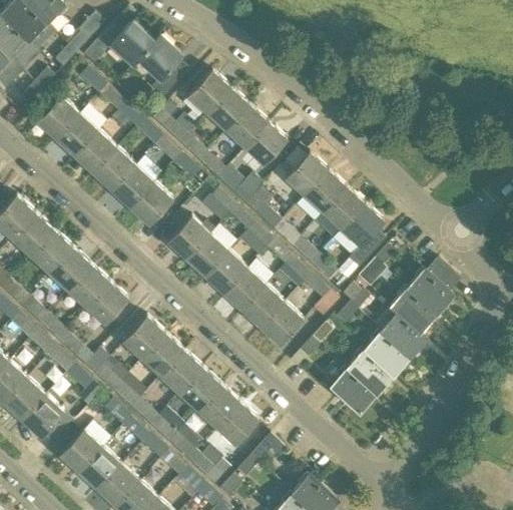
[(23,0),(13,0),(1,12),(29,42),(47,25),(23,0)]
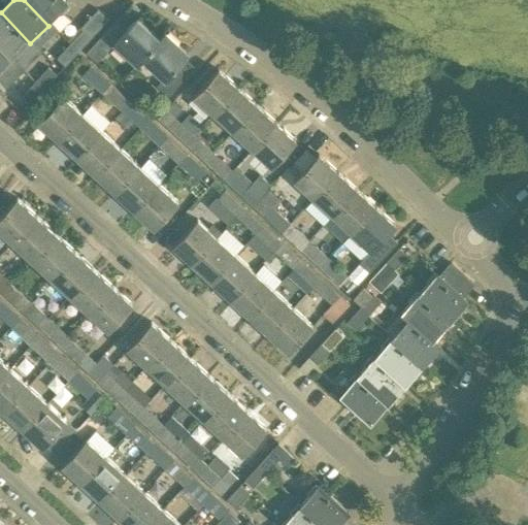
[(60,0),(24,0),(48,26),(67,7),(60,0)]
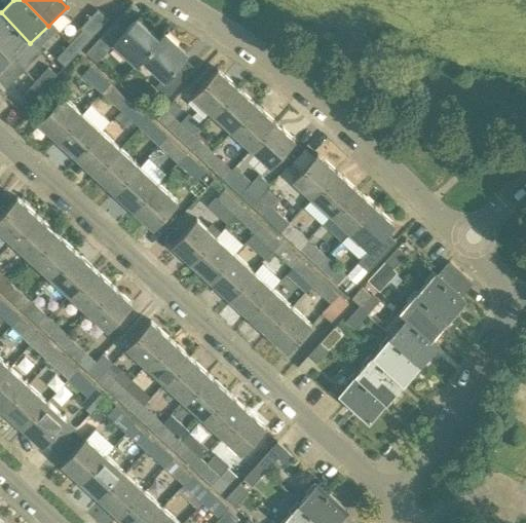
[(30,43),(1,12),(0,13),(0,48),(11,61),(30,43)]
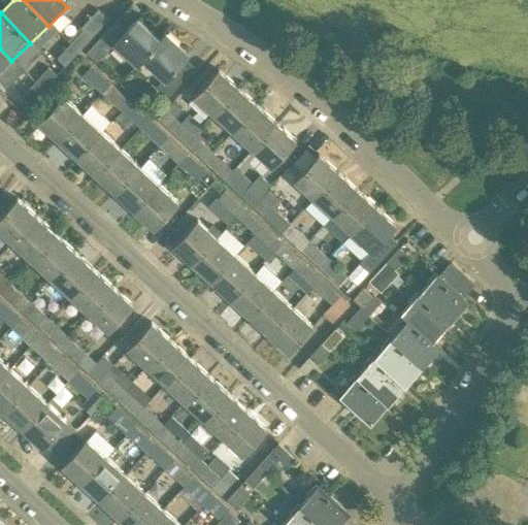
[(83,32),(69,46),(77,54),(107,22),(97,12),(80,31),(83,32)]
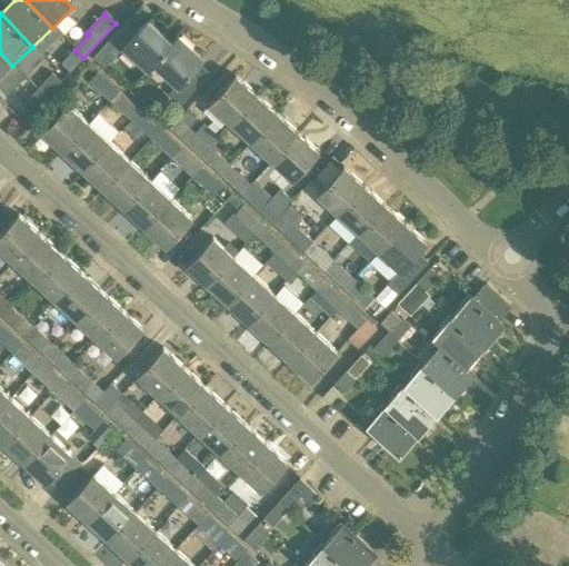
[(126,25),(103,49),(93,60),(105,70),(115,59),(123,50),(148,73),(155,67),(155,66),(153,65),(170,46),(147,23),(137,35),(126,25)]
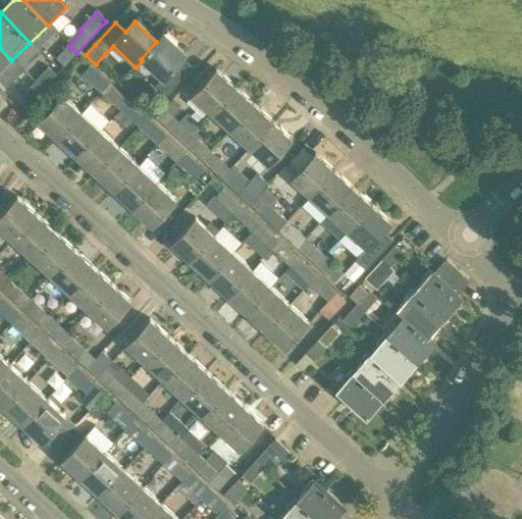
[(156,42),(141,59),(142,60),(142,61),(162,81),(155,89),(165,98),(186,76),(175,67),(186,57),(162,36),(156,42)]
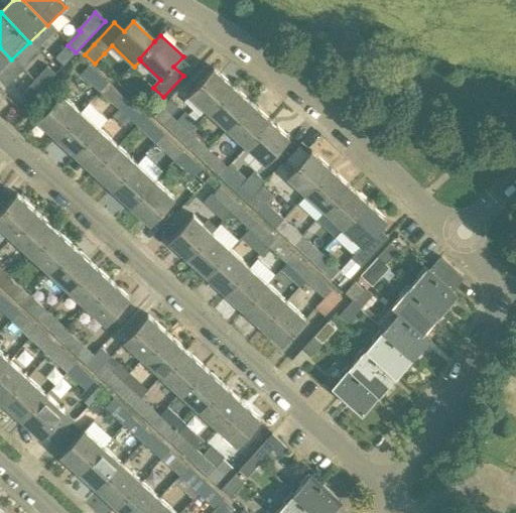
[(76,52),(68,45),(54,59),(62,67),(76,52)]
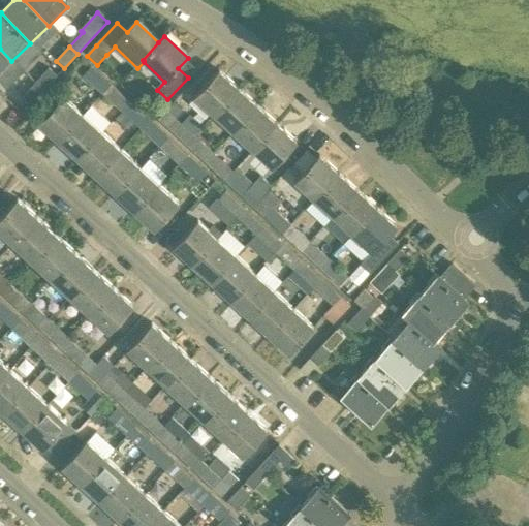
[(0,72),(11,61),(0,49),(0,72)]
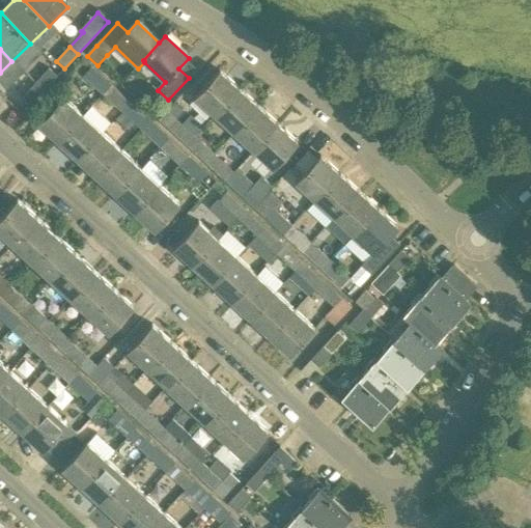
[(102,96),(111,87),(81,60),(66,76),(68,78),(71,79),(76,84),(95,101),(101,95),(102,96)]
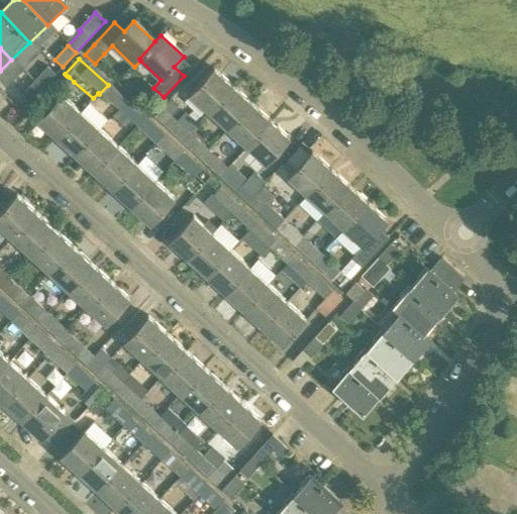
[(46,69),(34,82),(42,90),(55,76),(46,69)]
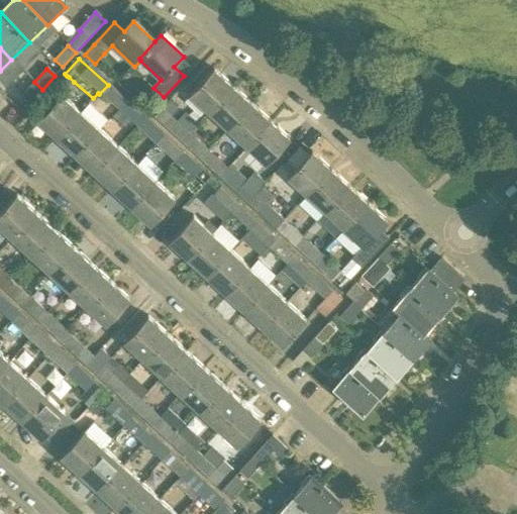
[(208,115),(232,89),(212,71),(189,97),(208,115)]
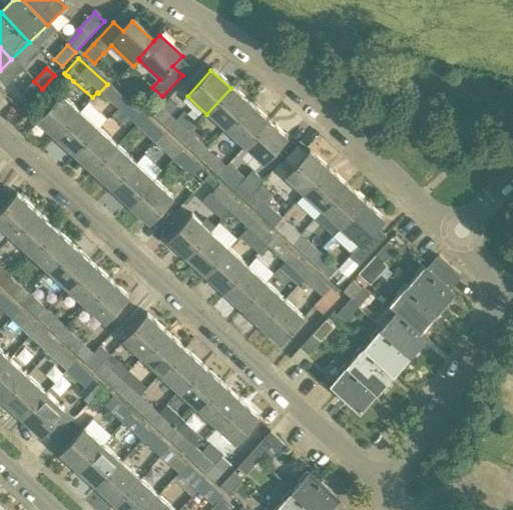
[(42,89),(34,81),(21,95),(28,103),(42,89)]
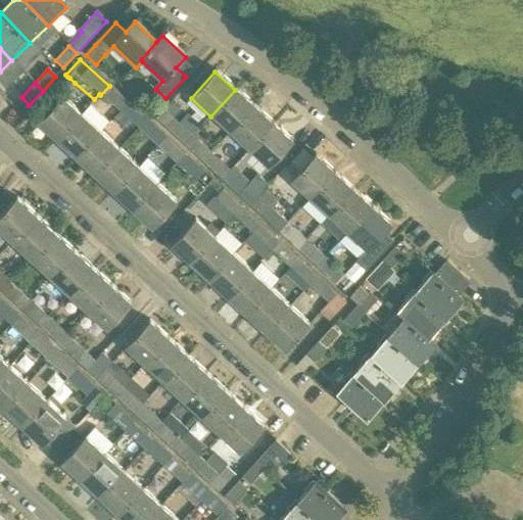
[(109,86),(100,95),(120,112),(128,103),(109,86)]
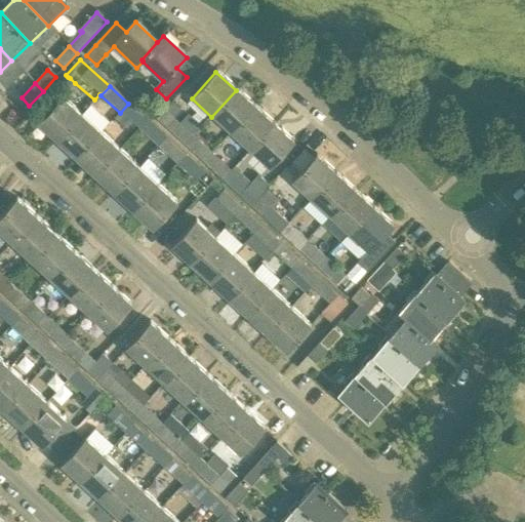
[(254,108),(236,90),(211,117),(231,134),(254,108)]
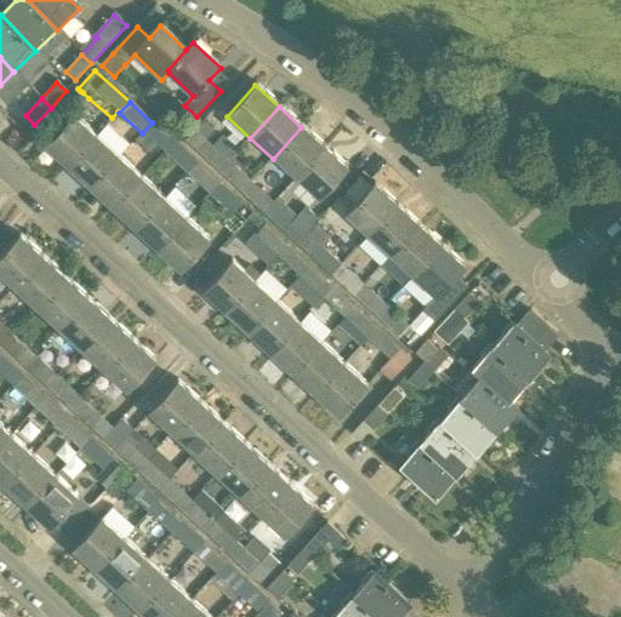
[(68,169),(97,138),(73,116),(45,147),(68,169)]
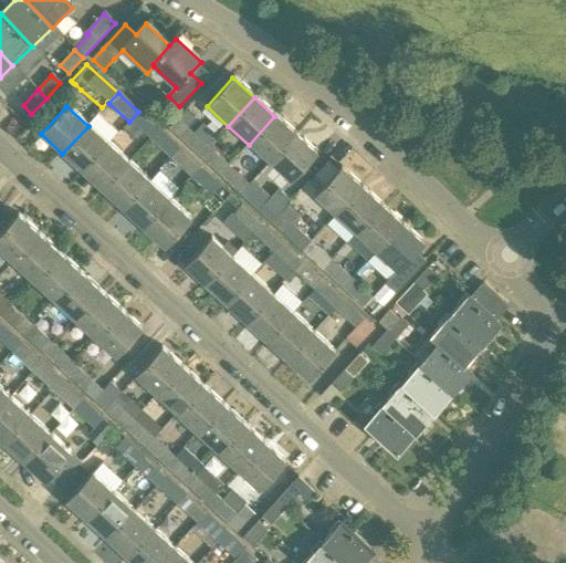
[(158,131),(138,112),(129,122),(149,141),(158,131)]
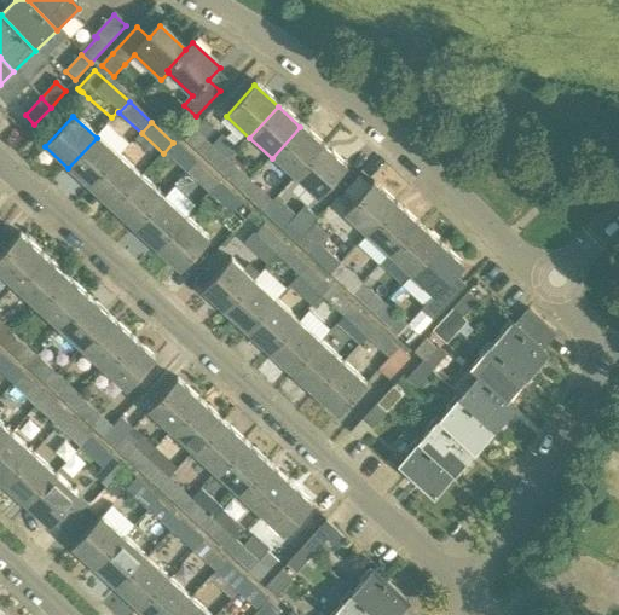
[(195,151),(204,140),(213,132),(203,122),(184,143),(195,151)]
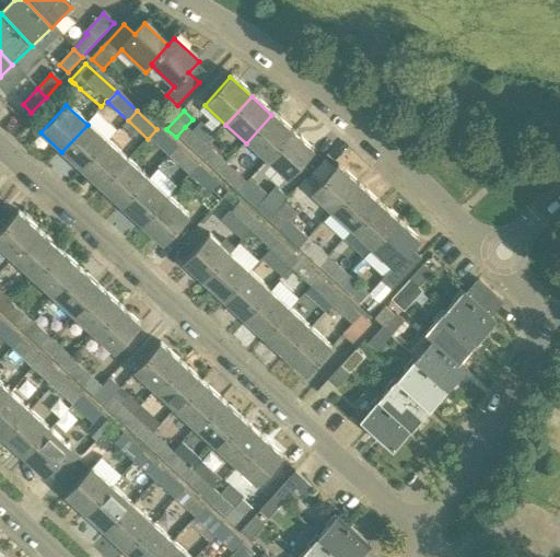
[(292,134),(271,115),(246,143),(265,161),(257,171),(257,172),(292,134)]
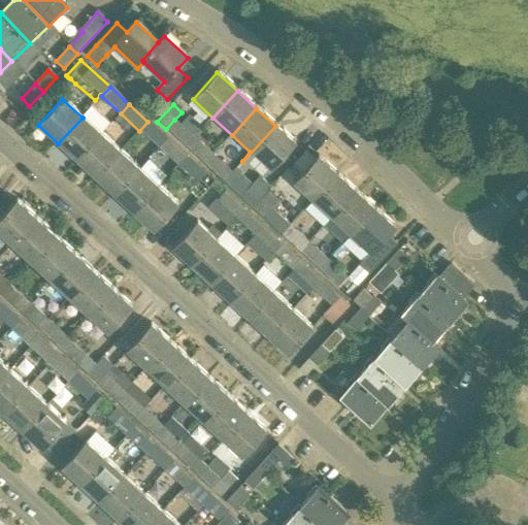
[(83,118),(58,143),(77,161),(101,135),(83,118)]
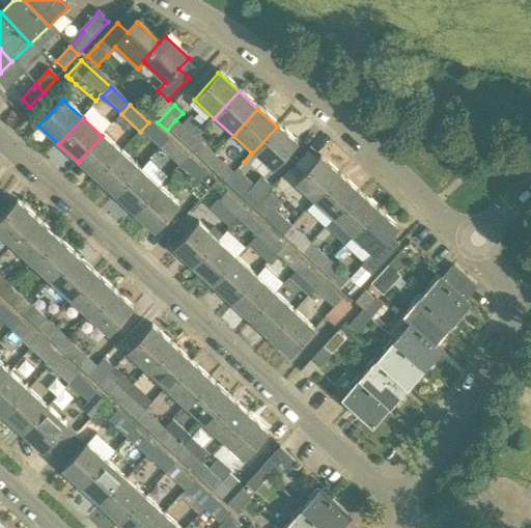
[(195,139),(175,120),(167,130),(187,148),(195,140),(194,139),(195,139)]
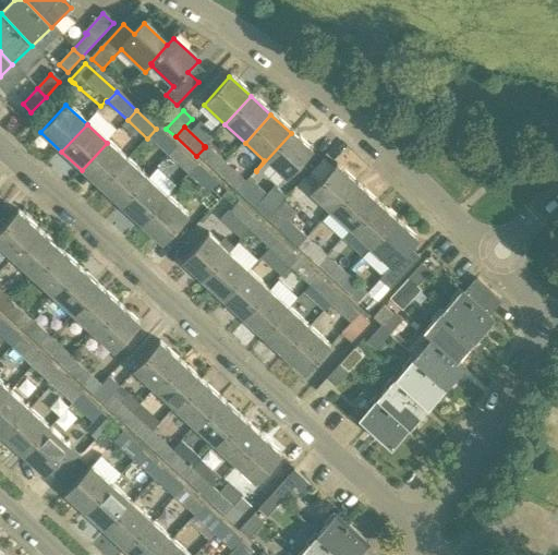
[(177,147),(156,129),(147,139),(168,157),(177,147)]
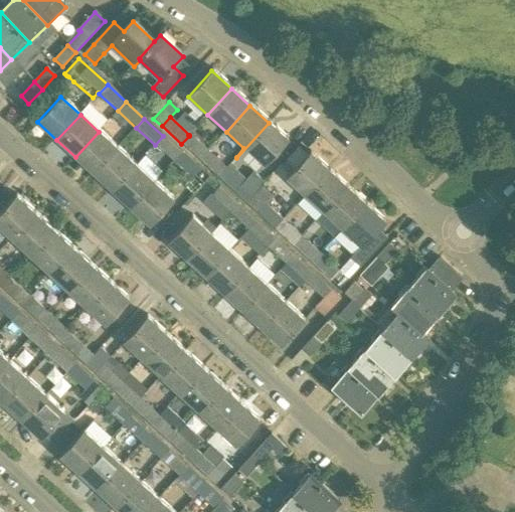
[(269,123),(236,158),(256,175),(288,141),(269,123)]
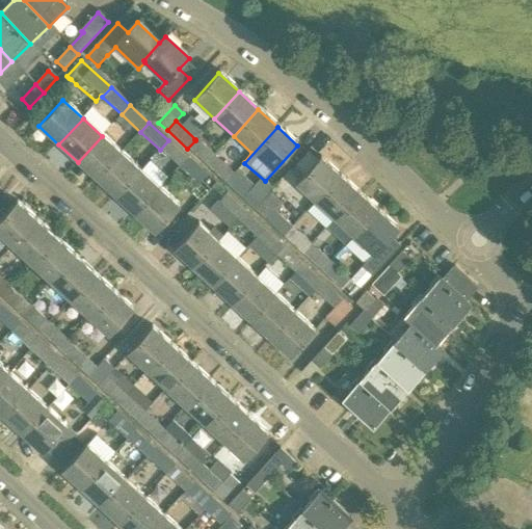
[(122,154),(102,136),(78,162),(97,180),(122,154)]
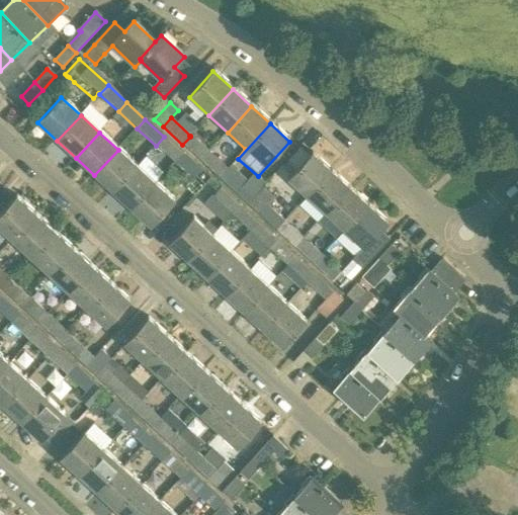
[(190,137),(182,145),(200,162),(208,154),(208,153),(209,153),(190,136),(189,136),(190,137)]
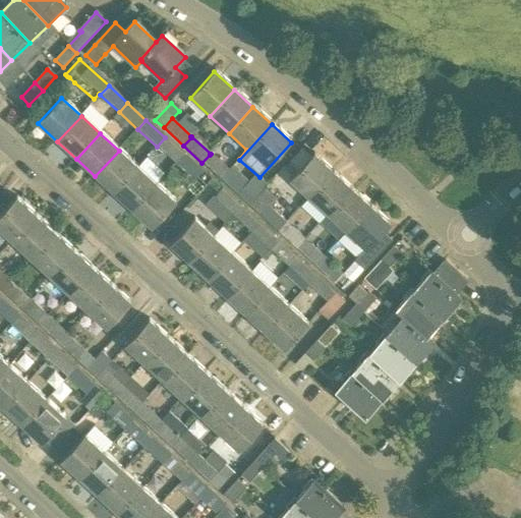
[(165,137),(157,147),(175,164),(183,155),(165,137)]
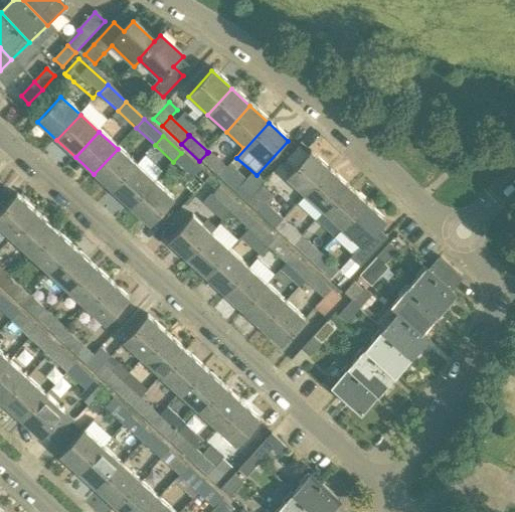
[(136,166),(118,149),(94,174),(113,191),(136,166)]
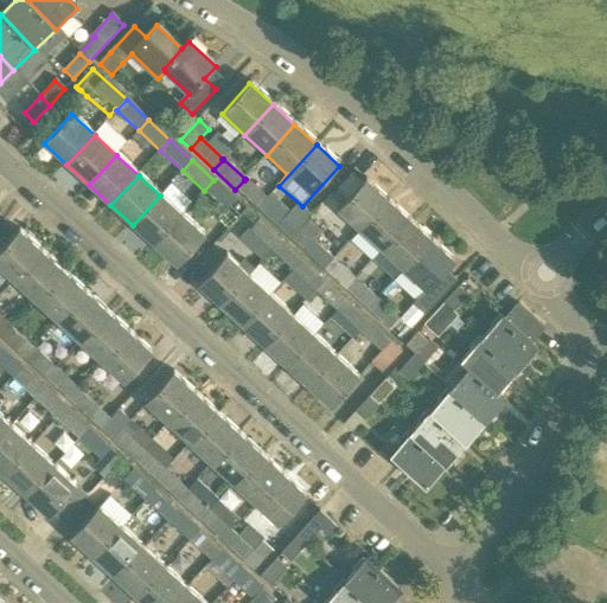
[(244,179),(244,180),(235,190),(257,210),(267,200),(267,199),(246,179),(244,179)]
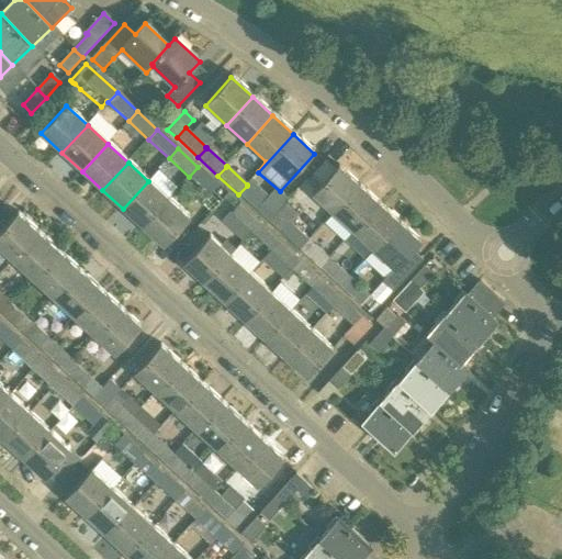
[(198,167),(189,177),(209,196),(218,186),(198,167)]
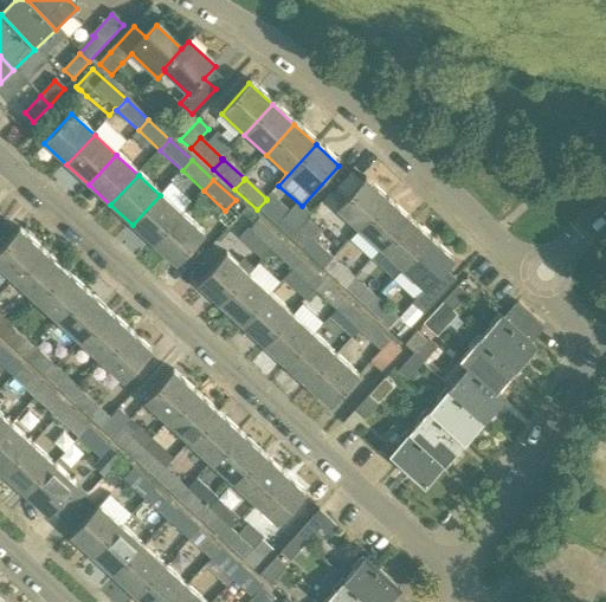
[(359,232),(387,201),(365,180),(336,211),(359,232)]
